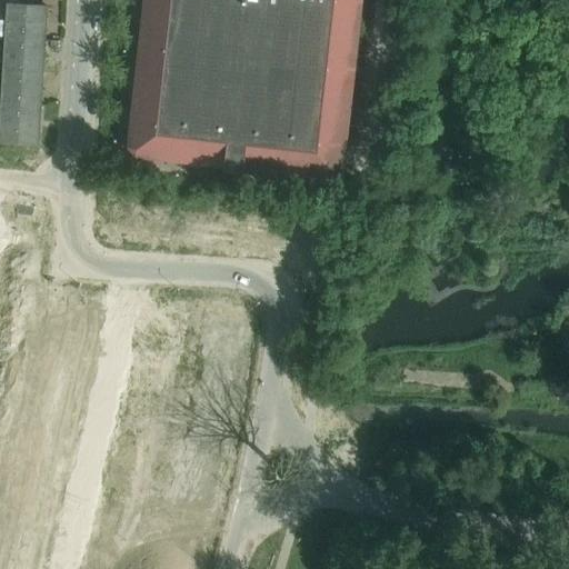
[(137,158),(226,167),(335,179),(346,170),(365,0),(143,0),(128,147),(137,158)]
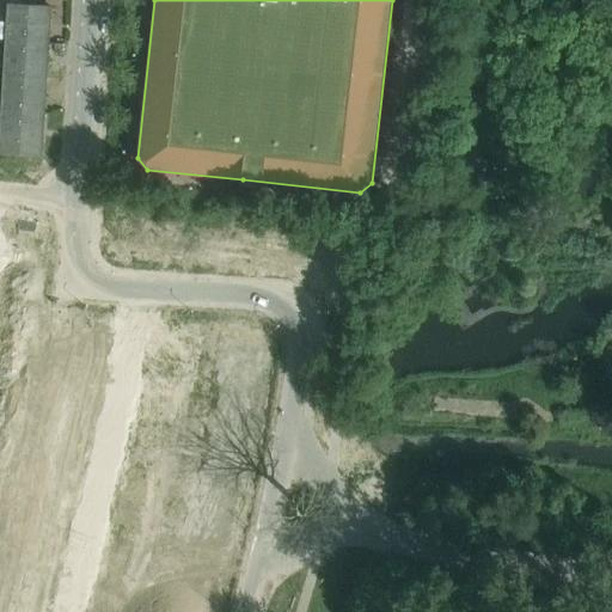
[(8,24),(7,42),(49,44),(51,7),(10,5),(8,24)]
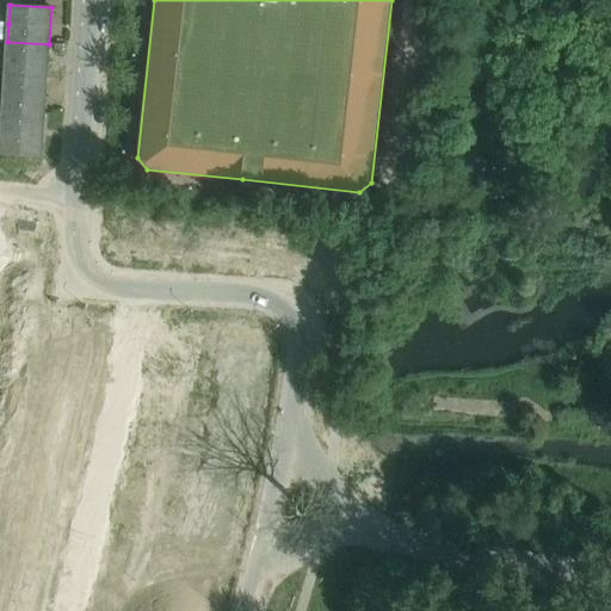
[(49,44),(7,42),(5,76),(47,79),(49,44)]
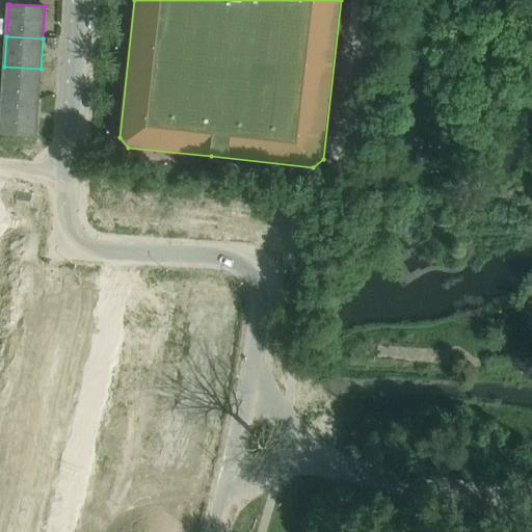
[(41,69),(4,67),(2,98),(38,100),(41,69)]
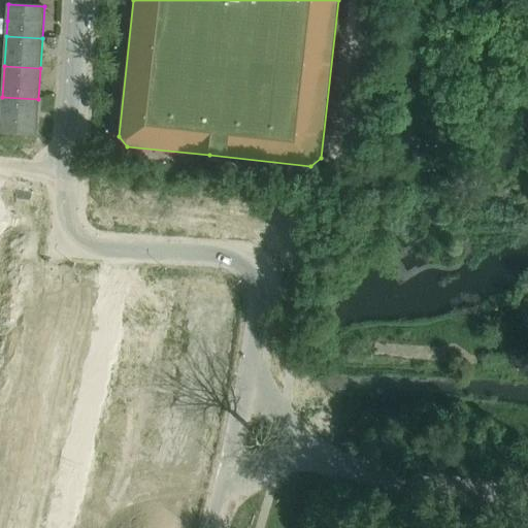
[(38,99),(2,97),(0,133),(36,135),(38,99)]
